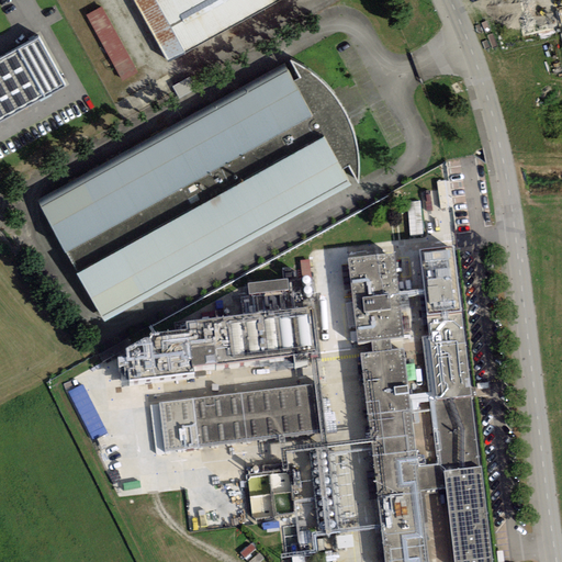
[(135,0),(168,60),(278,0),(135,0)]
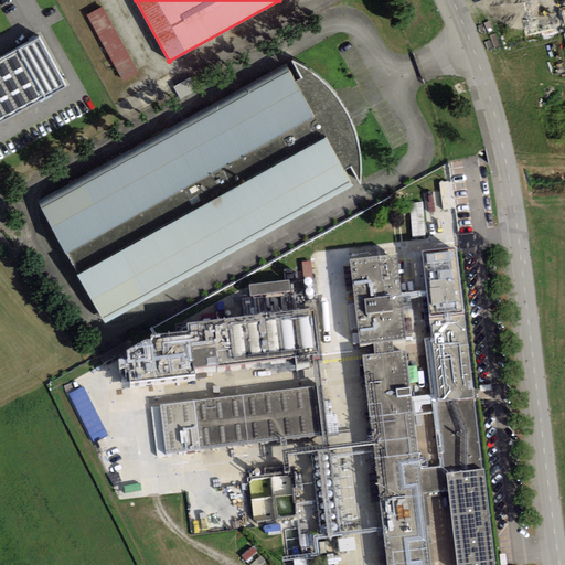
[(140,73),(105,4),(88,13),(124,81),(140,73)]
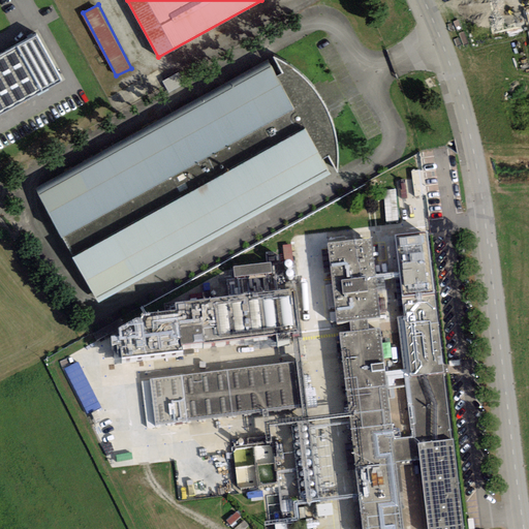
[(0,114),(62,80),(37,35),(0,55),(0,114)]
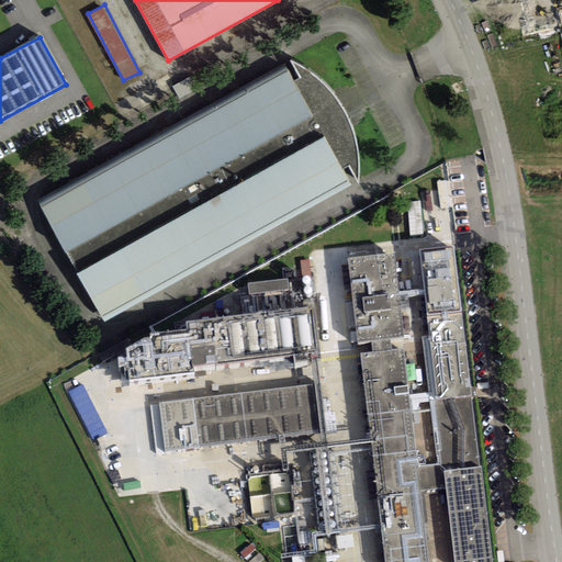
[(105,323),(351,187),(343,171),(350,166),(357,179),(359,168),(359,157),(358,148),(356,141),(353,130),(350,121),(347,113),(343,109),(338,100),(335,94),(328,89),(323,83),(318,79),(312,74),(305,69),(301,66),(296,63),(291,62),(300,77),(293,82),(285,68),(40,204),(105,323)]
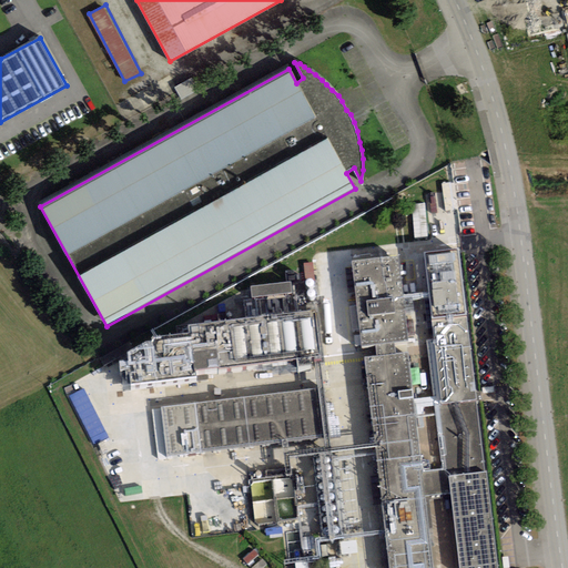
[(414,205),(416,214),(426,213),(425,204),(414,205)]
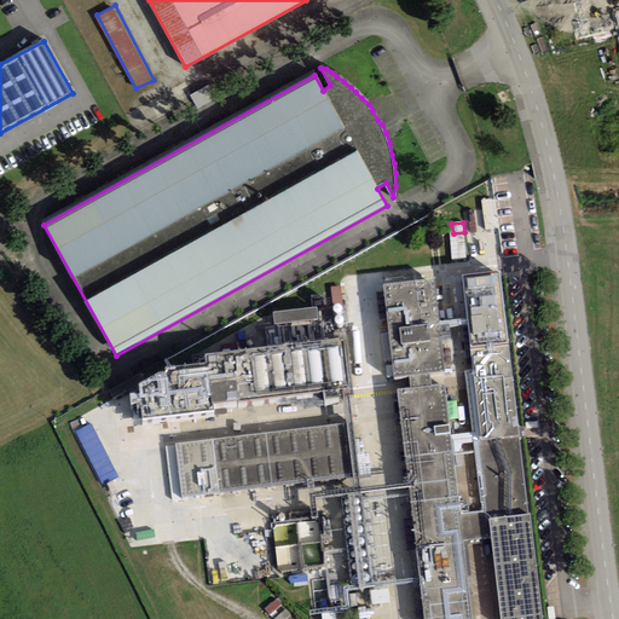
[(414,270),(433,266),(431,248),(411,252),(414,270)]
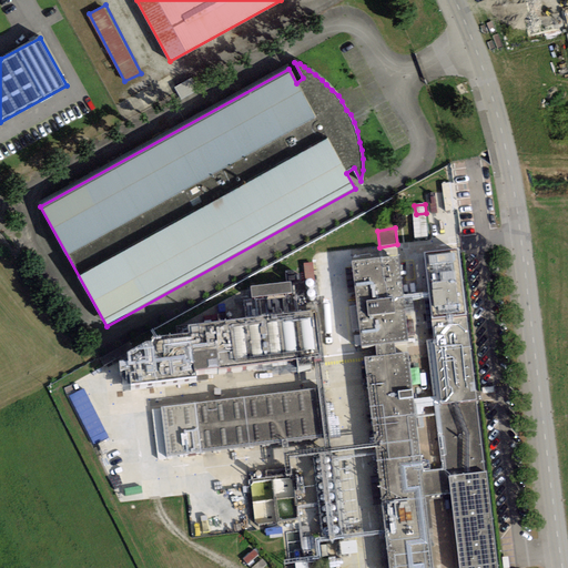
[(485,473),(459,250),(425,254),(436,342),(427,343),(443,469),(449,477),(485,473)]
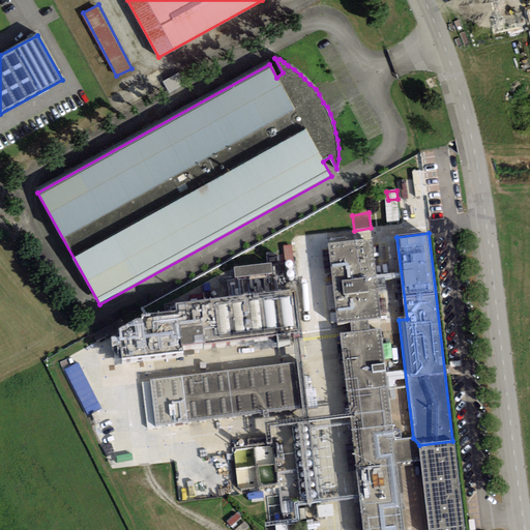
[(404,529),(396,464),(394,441),(380,330),(371,330),(369,321),(380,318),(372,239),(328,244),(339,324),(351,323),(352,332),(341,333),(363,529),(404,529)]
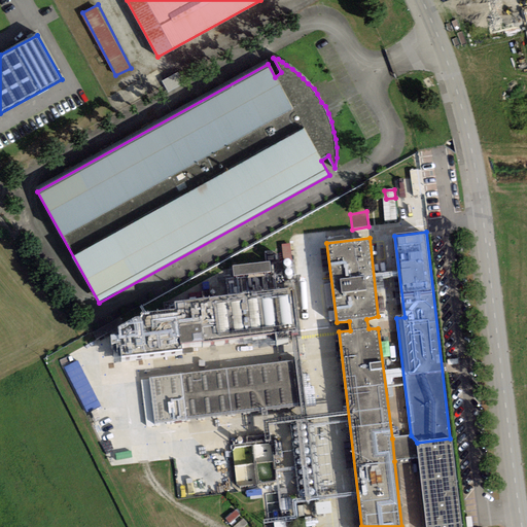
[(234,267),(238,293),(177,302),(178,311),(119,319),(121,334),(112,336),(116,365),(205,353),(205,350),(254,343),(255,351),(291,347),(290,334),(300,332),(292,282),(277,284),(274,260),(234,267)]
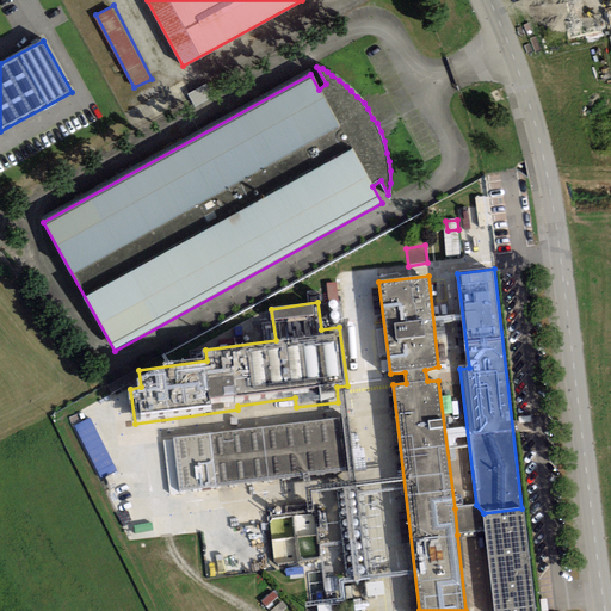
[(173,439),(179,491),(346,469),(340,419),(173,438),(173,439)]
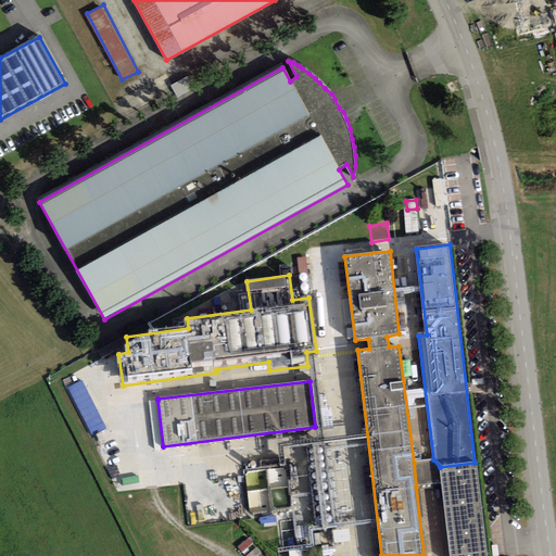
[(149,402),(155,450),(163,449),(163,446),(158,400),(149,402)]
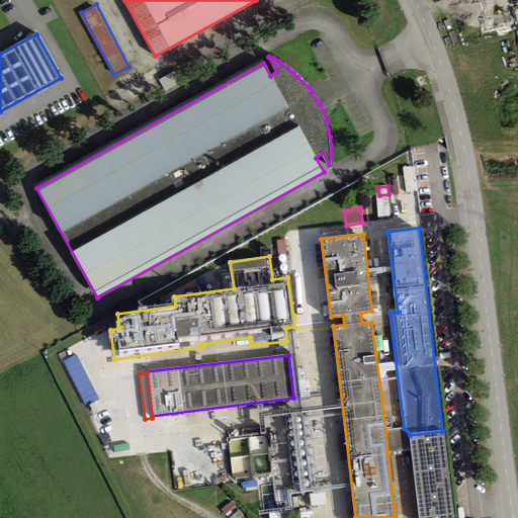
[(387,453),(412,450),(410,435),(404,428),(385,431),(387,453)]
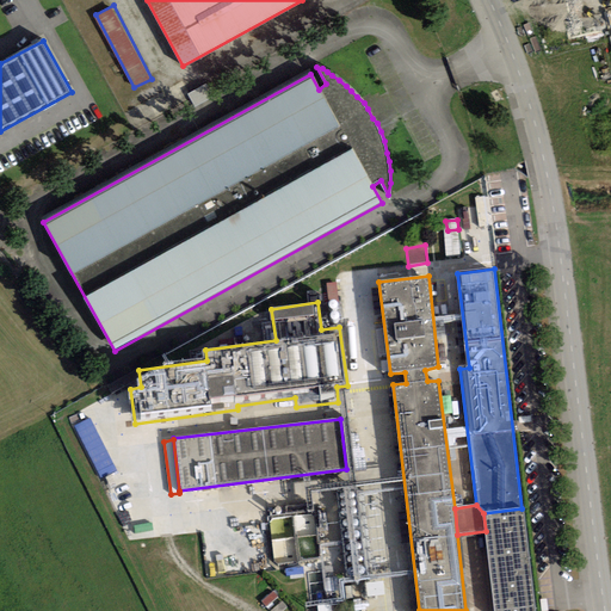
[(494,610),(537,610),(524,508),(522,508),(483,513),(486,531),(494,610)]
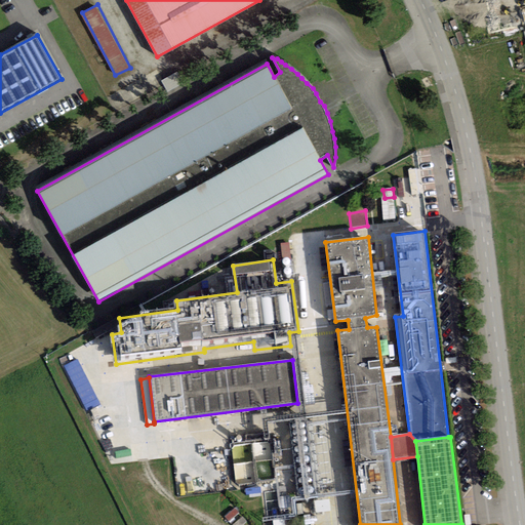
[(309,462),(310,441),(276,440),(276,465),(290,465),(290,479),(310,479),(310,484),(315,484),(315,469),(308,469),(307,472),(300,472),(300,462),(309,462)]
